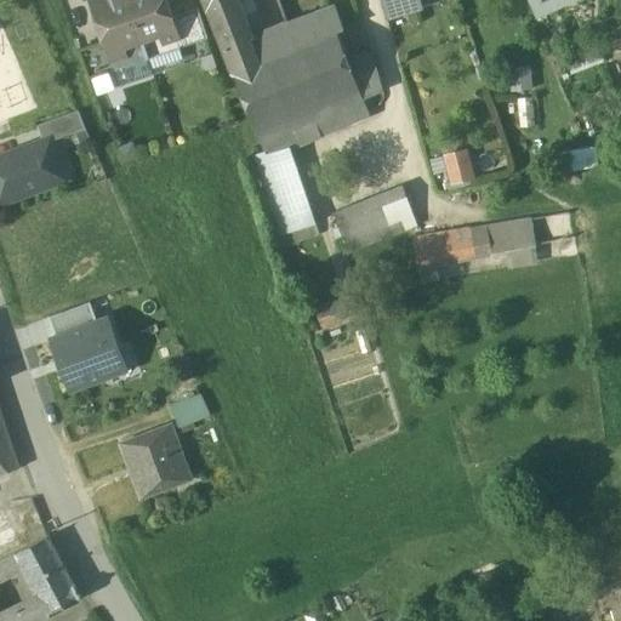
[(127,0),(91,0),(106,41),(115,70),(148,60),(127,0)]
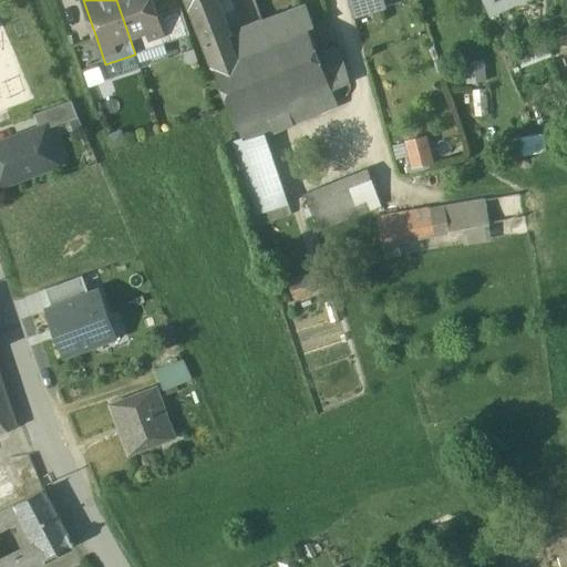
[(150,0),(116,0),(135,54),(165,44),(156,17),(150,0)]
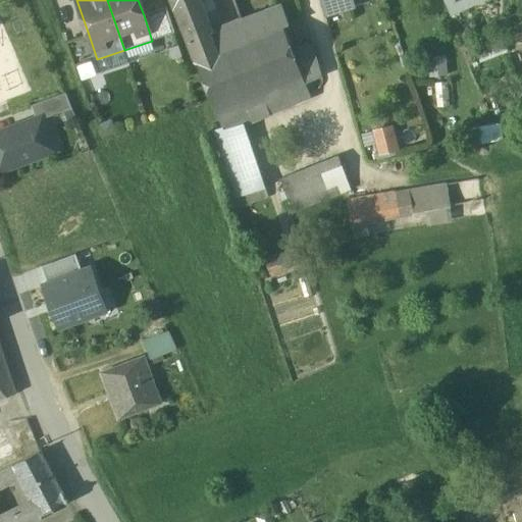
[(207,33),(193,0),(192,0),(174,7),(197,62),(217,54),(207,33)]
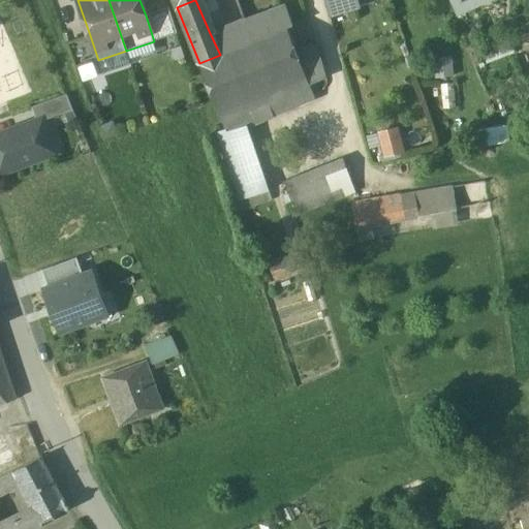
[(323,0),(330,19),(361,9),(356,0),(323,0)]
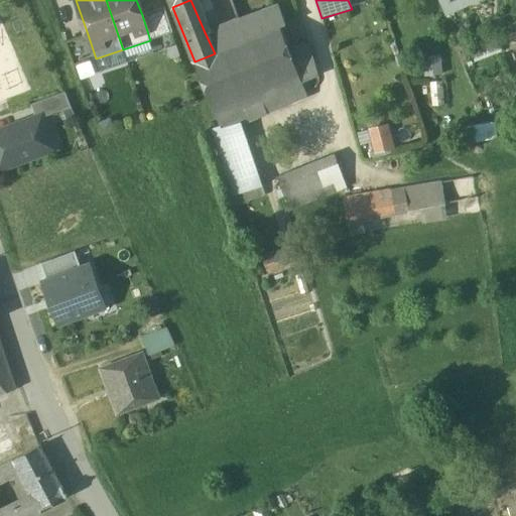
[(437,0),(445,15),(462,8),(458,0),(437,0)]
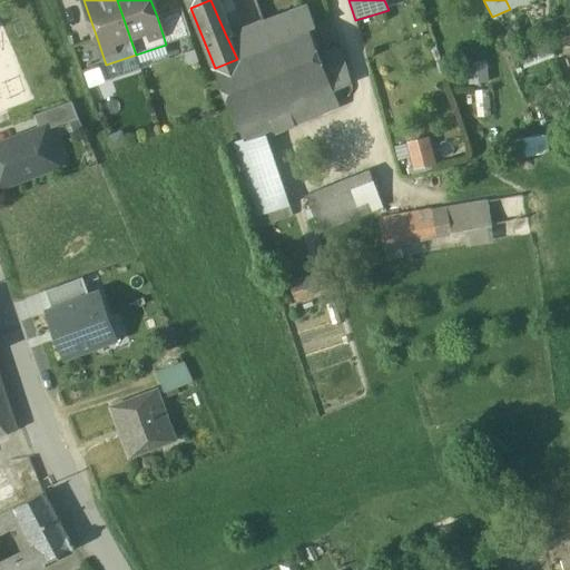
[(271,46),(310,30),(316,27),(307,6),(263,22),(271,46)]
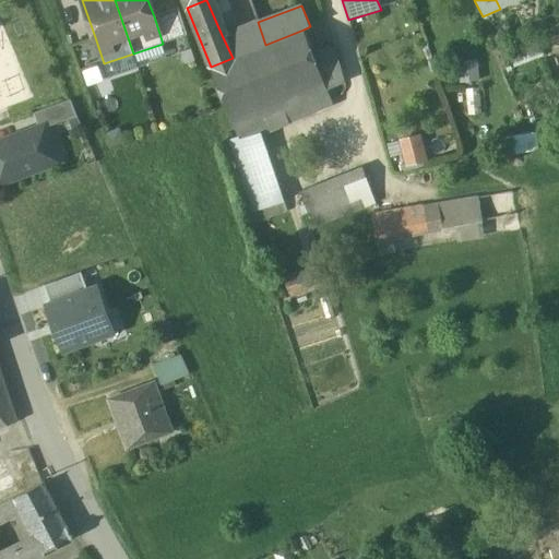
[(178,9),(154,16),(163,44),(187,35),(178,9)]
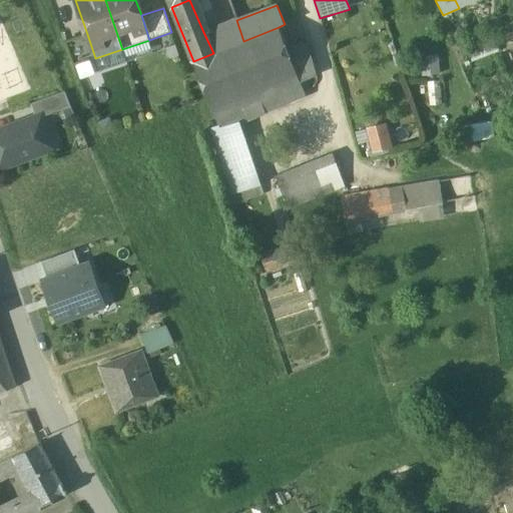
[(236,20),(203,32),(213,53),(243,41),(236,20)]
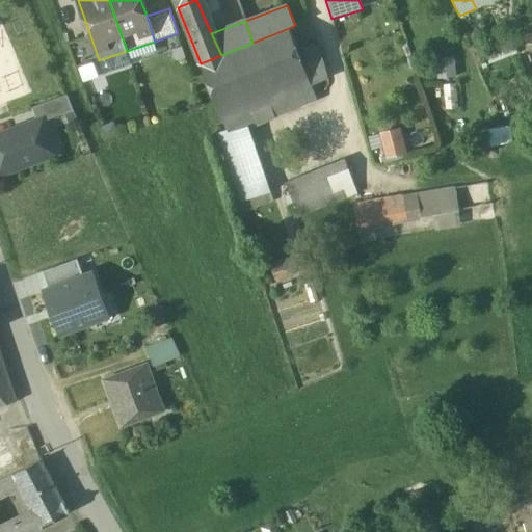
[(221,55),(201,63),(220,113),(236,107),(295,83),(309,78),(289,28),(221,55)]
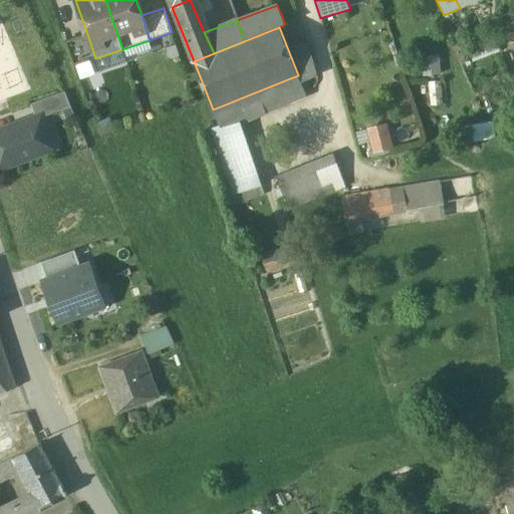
[(87,34),(65,41),(73,66),(95,58),(87,34)]
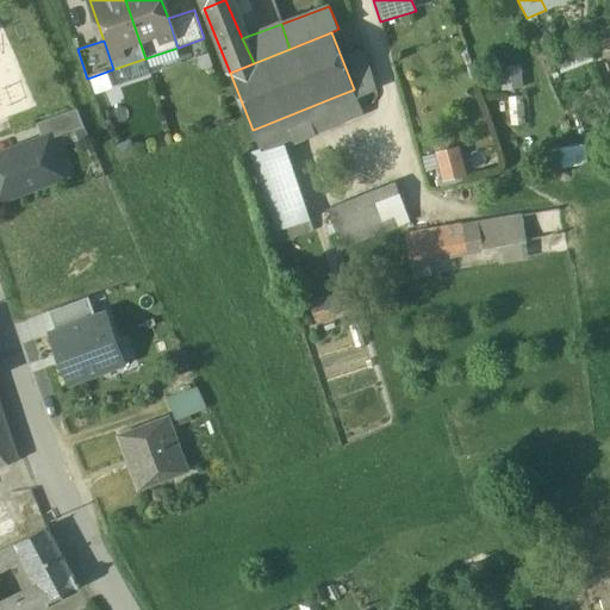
[(503,87),(522,86),(521,63),(502,64),(503,87)]
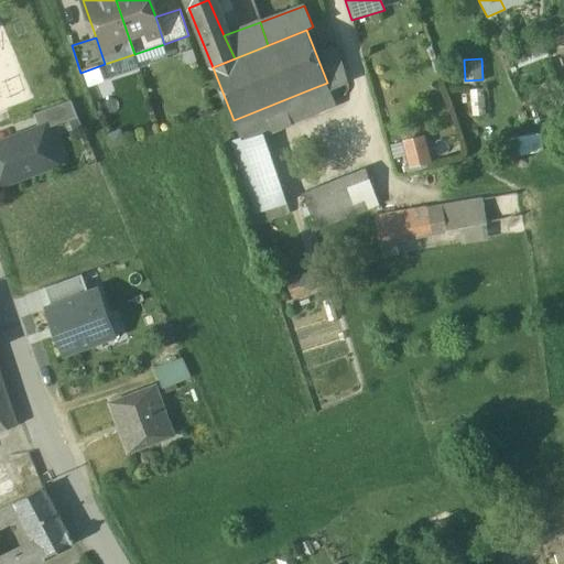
[(327,83),(313,88),(322,110),(336,104),(327,83)]
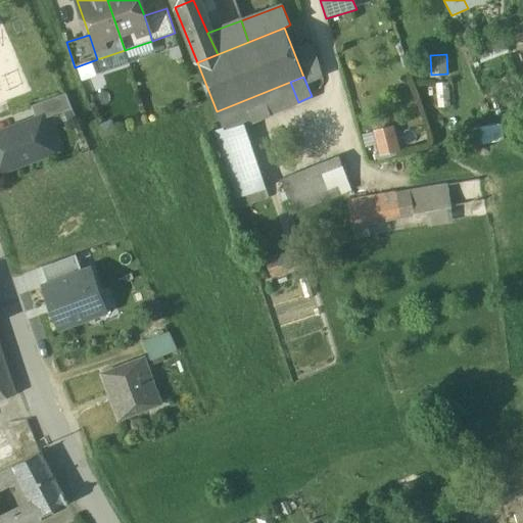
[(290,82),(232,105),(240,126),(244,124),(298,102),(290,82)]
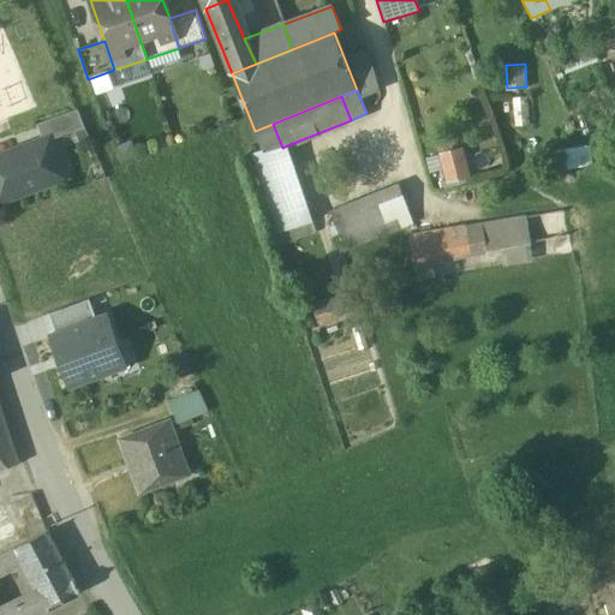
[(77,111),(39,125),(43,141),(49,138),(51,139),(84,127),(77,111)]
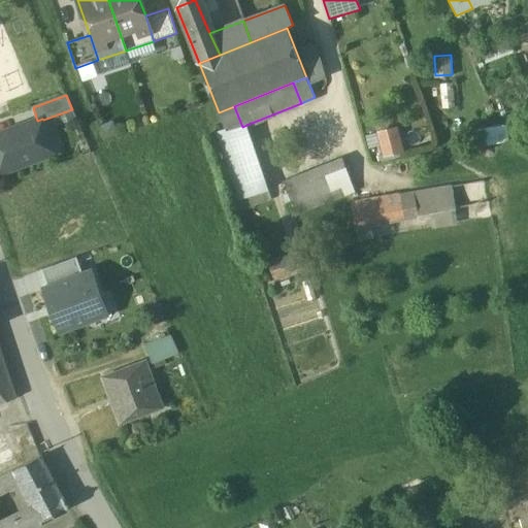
[(234,106),(219,112),(226,129),(227,133),(242,127),(234,106)]
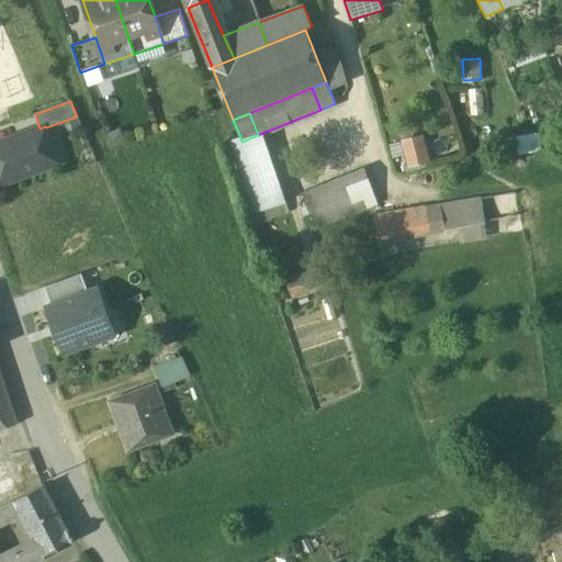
[(40,128),(0,143),(0,184),(59,164),(57,159),(58,156),(55,147),(52,146),(46,127),(45,126),(40,128)]
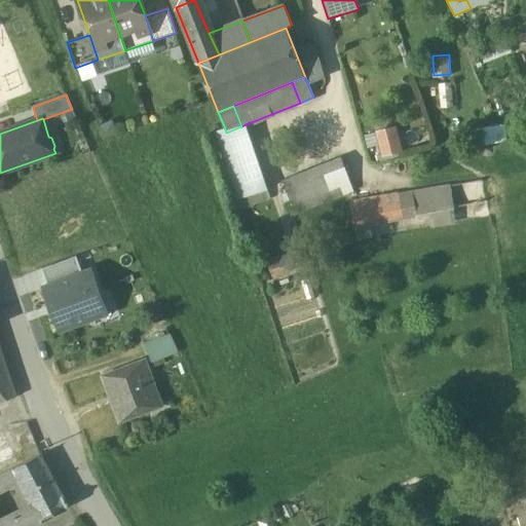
[(483,140),(505,139),(504,123),(483,124),(483,140)]
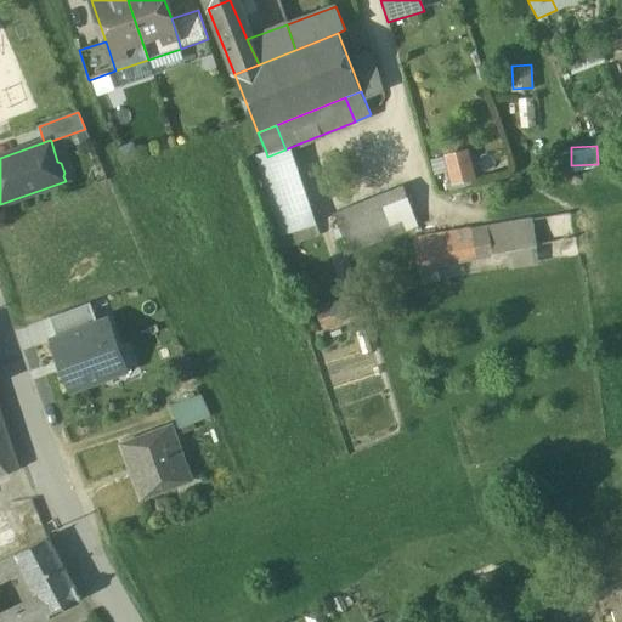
[(321,236),(290,147),(286,150),(267,157),(266,152),(252,158),(284,249),(321,236)]
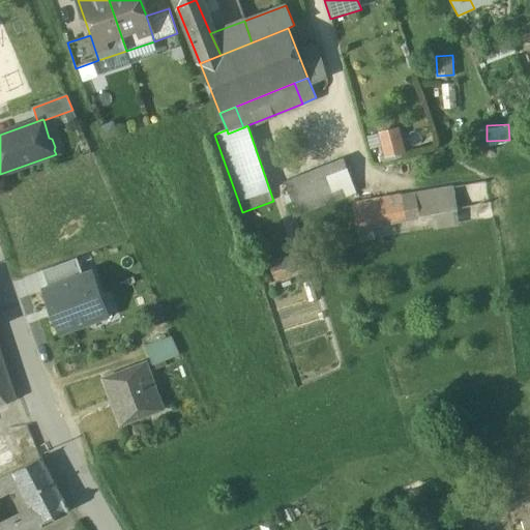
[(372,146),(382,143),(385,156),(407,151),(400,125),(367,134),(372,146)]
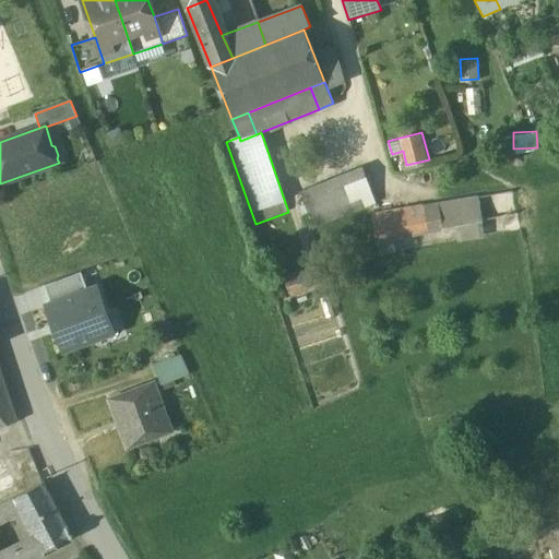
[(300,192),(313,227),(377,204),(365,169),(300,192)]
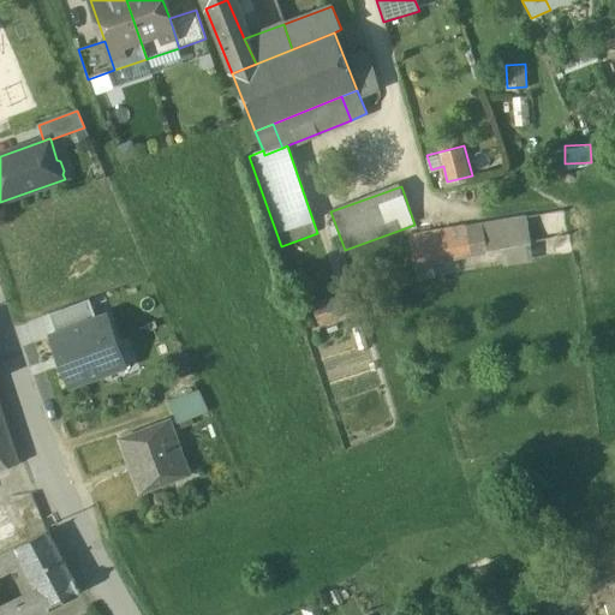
[(563,210),(467,227),(466,226),(410,236),(415,263),(568,236),(563,210)]
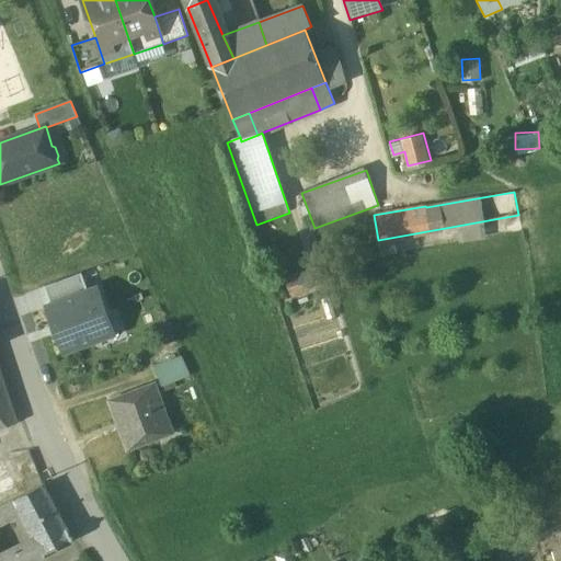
[(320,288),(313,268),(285,278),(292,298),(320,288)]
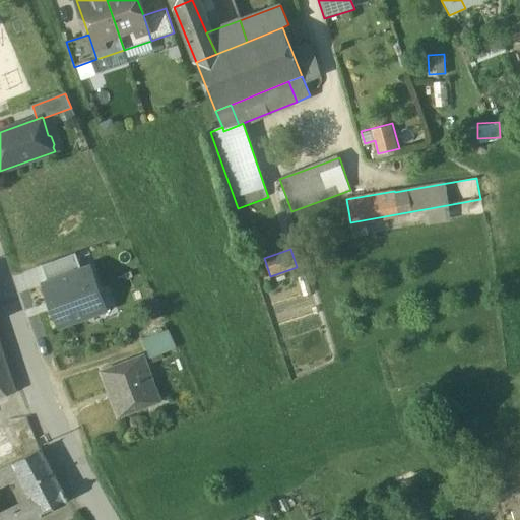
[(42,266),(48,283),(82,271),(75,254),(42,266)]
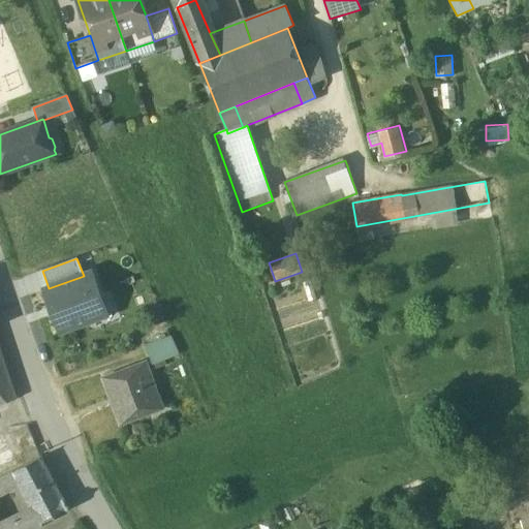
[(45,290),(61,333),(107,316),(92,273),(84,276),(49,288),(45,290)]
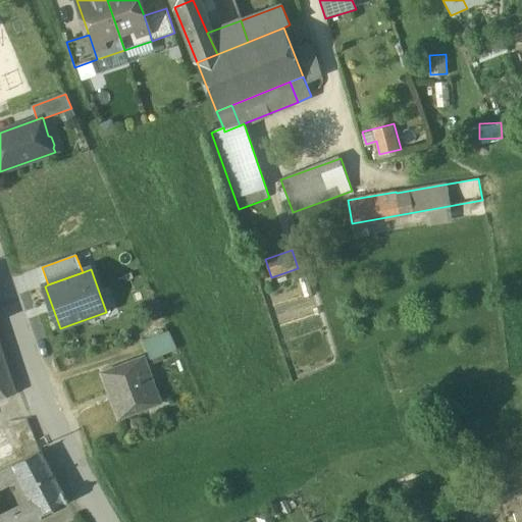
[(169,333),(145,343),(151,359),(176,350),(169,333)]
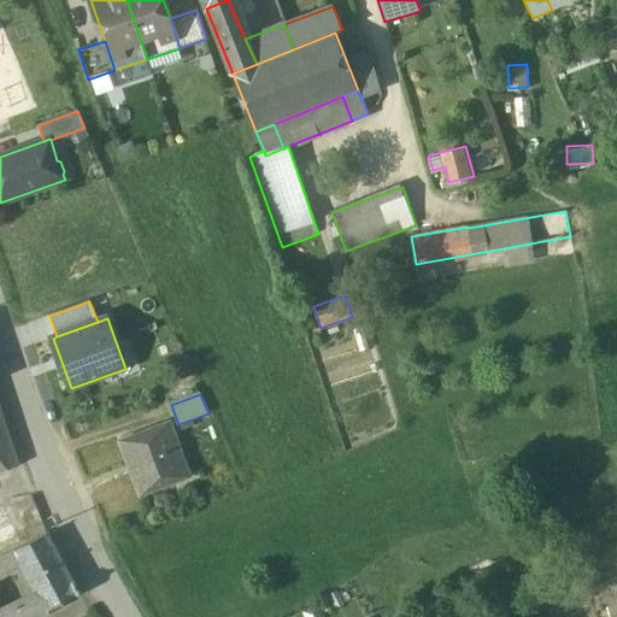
[(0,407),(0,471),(19,465),(0,407)]
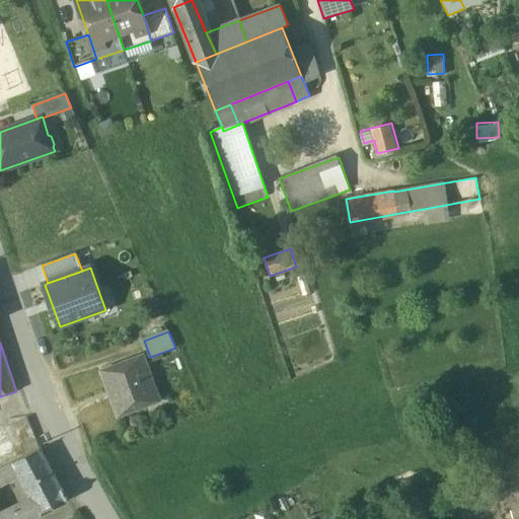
[(142,357),(101,372),(108,390),(112,388),(121,415),(159,400),(142,357)]
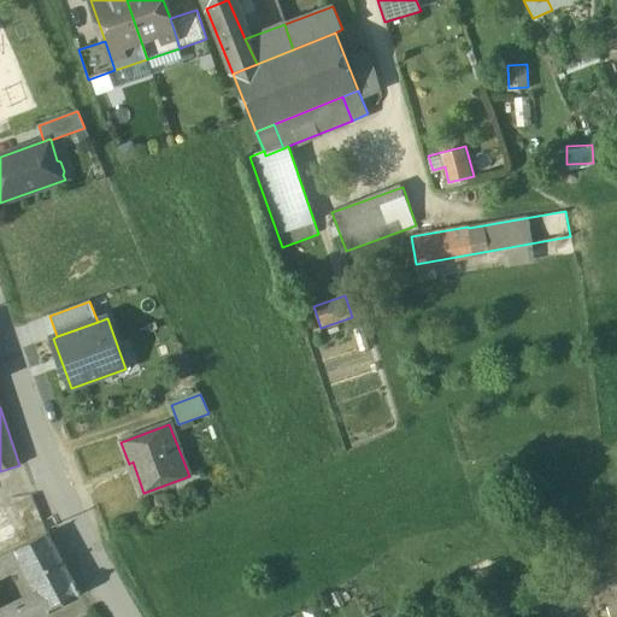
[(47,533),(16,550),(23,564),(56,548),(47,533)]
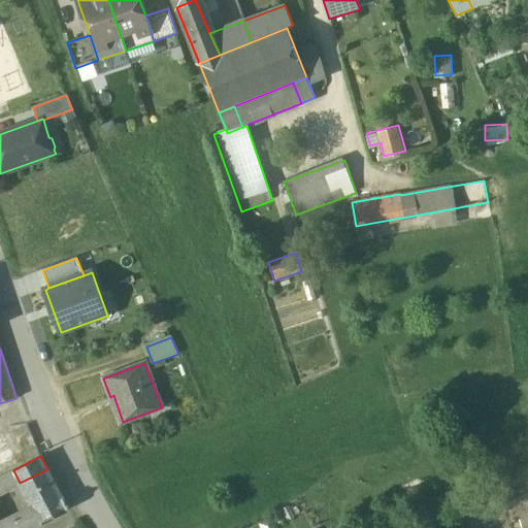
[(47,469),(20,483),(26,497),(29,495),(55,483),(47,469)]
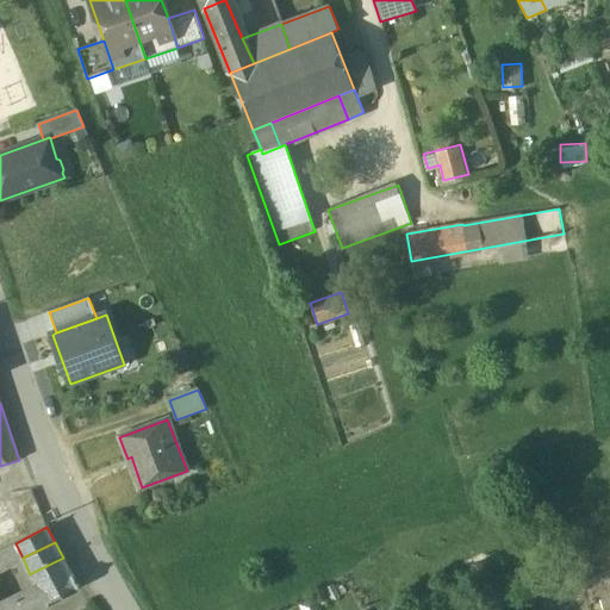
[(16,543),(0,551),(0,568),(23,558),(16,543)]
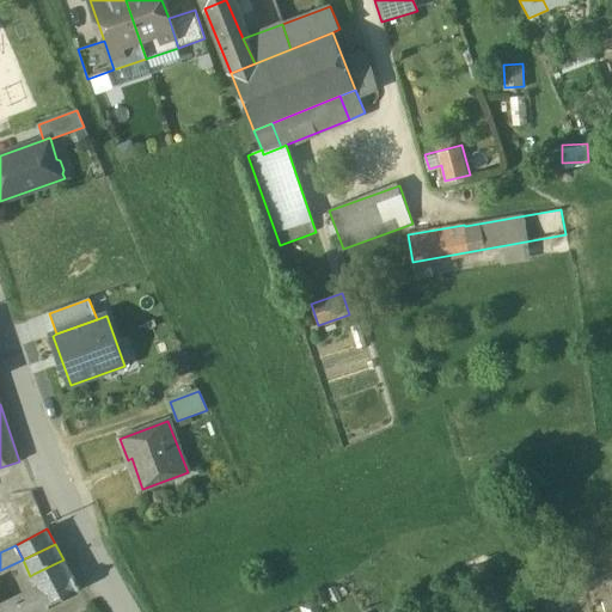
[(41,588),(23,598),(31,611),(34,611),(80,589),(63,560),(34,574),(41,588)]
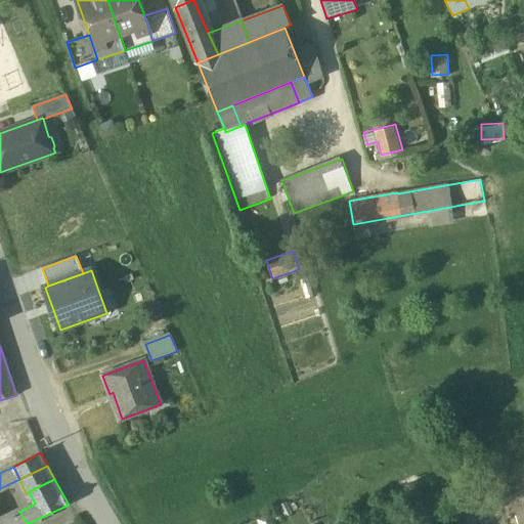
[(27,523),(19,512),(0,521),(0,523),(27,523)]
